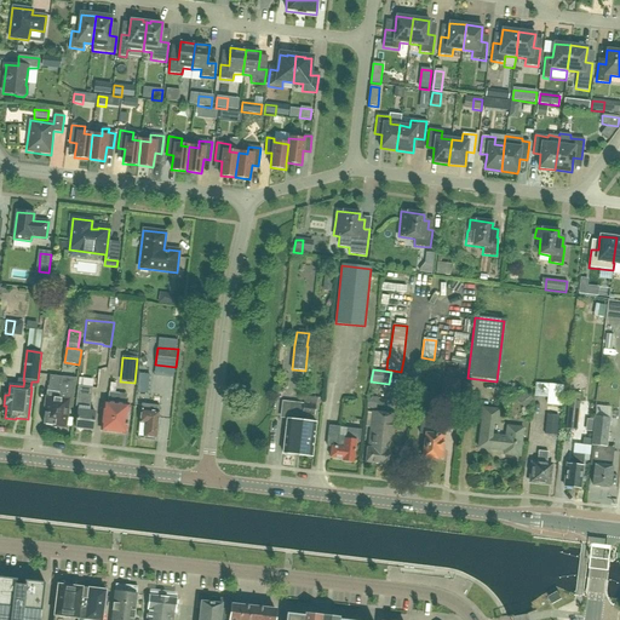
[(446,369),(446,379),(461,380),(463,371),(446,369)]
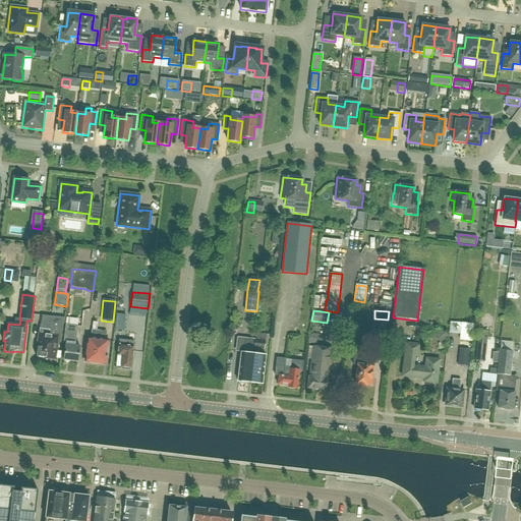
[(40,329),(36,357),(55,359),(56,350),(57,350),(58,342),(57,342),(58,337),(61,338),(63,319),(42,316),(41,329),(40,329)]
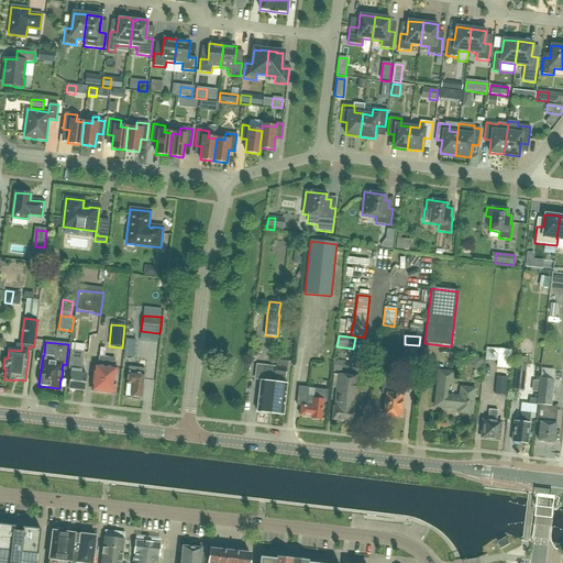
[(403,344),(400,363),(414,364),(416,345),(403,344)]
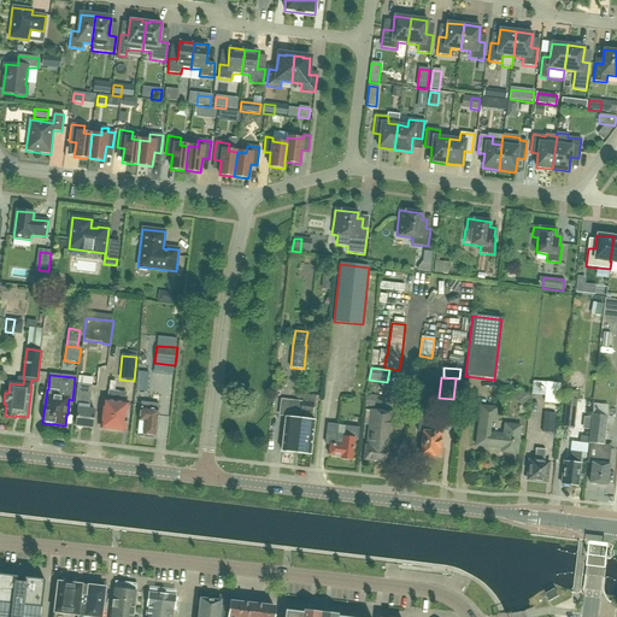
[(545,403),(559,404),(562,383),(547,382),(545,403)]
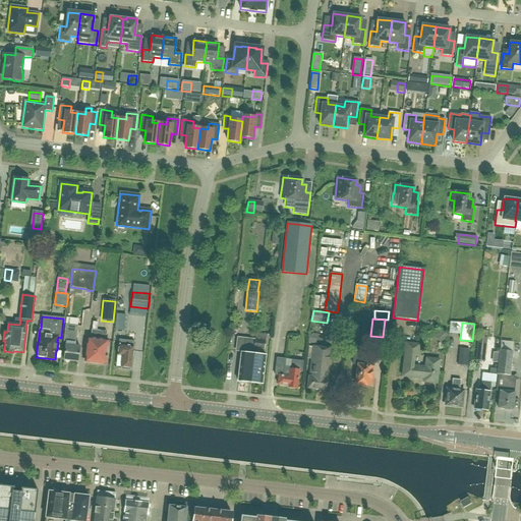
[(64,360),(77,362),(79,346),(75,346),(77,327),(65,326),(63,343),(66,343),(66,345),(65,345),(64,360)]
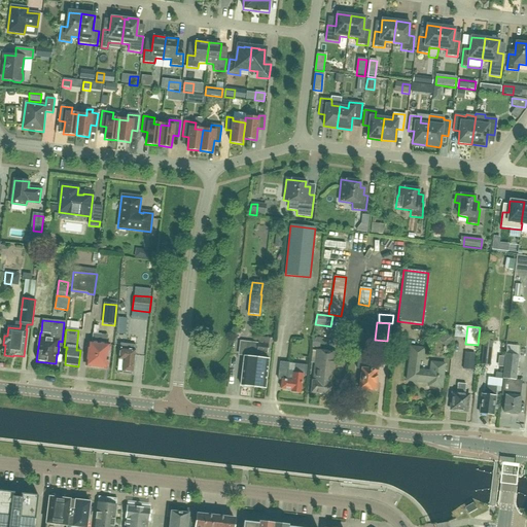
[(442,339),(447,345),(453,340),(448,334),(442,339)]
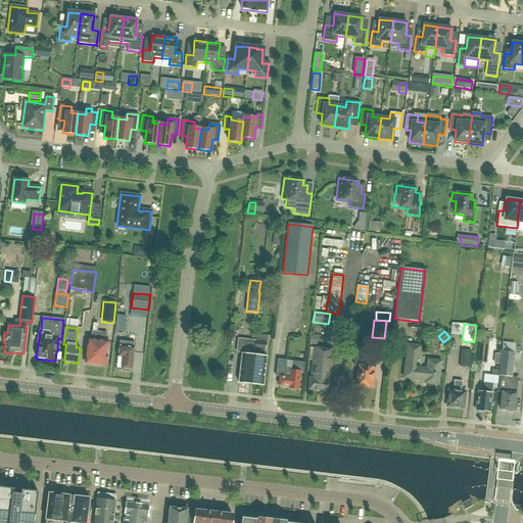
[(107,334),(100,333),(92,332),(91,340),(89,340),(86,364),(105,366),(106,359),(107,359),(108,350),(107,350),(108,343),(106,343),(107,334)]
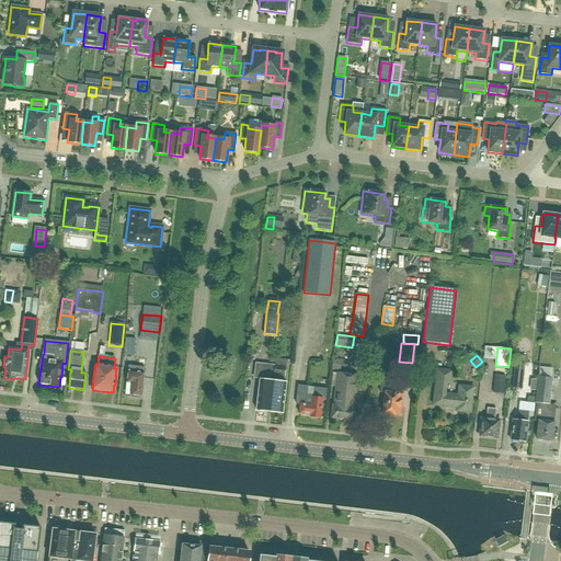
[(333,359),(332,369),(340,369),(341,361),(333,359)]
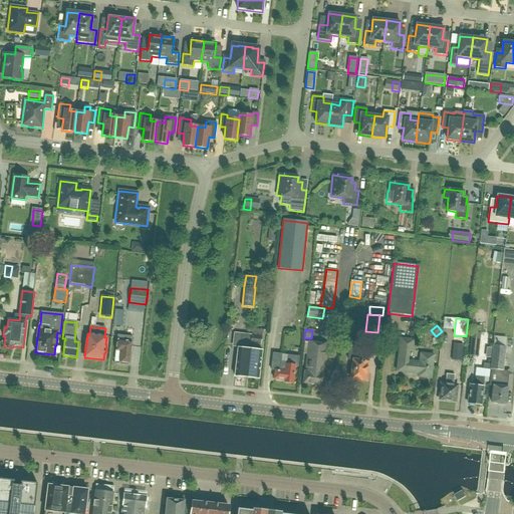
[(469,355),(478,356),(480,333),(471,332),(469,355)]
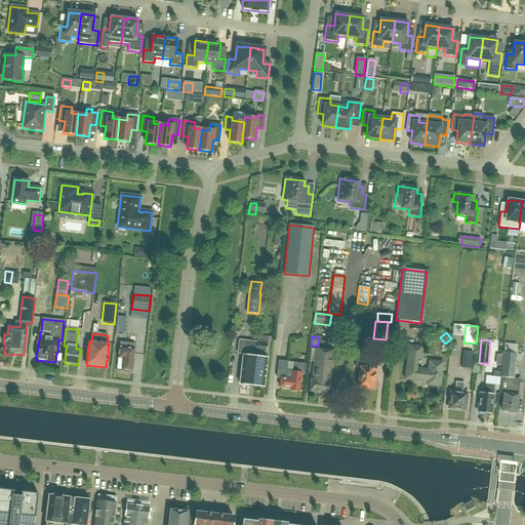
[(243,355),(240,385),(251,386),(255,357),(255,351),(256,342),(245,341),(244,356),(243,355)]
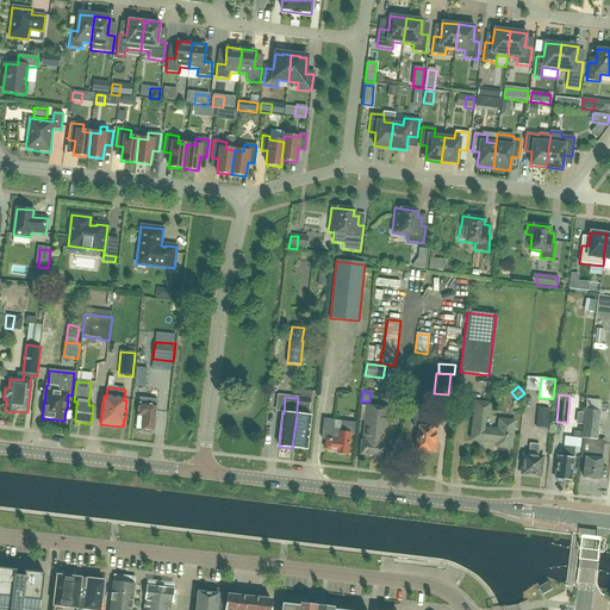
[(298,398),(297,408),(309,409),(310,398),(298,397),(298,398)]
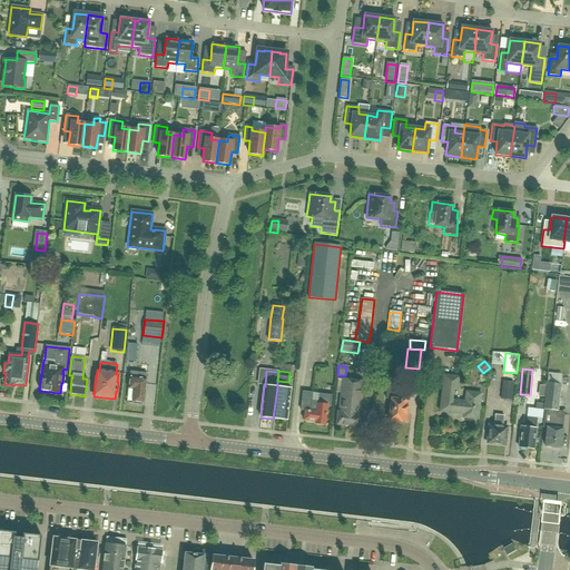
[(133,402),(133,404),(143,405),(143,403),(144,403),(147,374),(130,372),(128,390),(134,390),(133,402)]
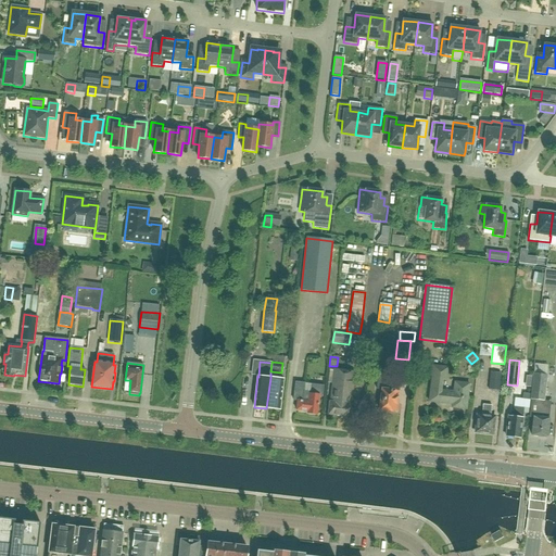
[(432,367),(429,402),(452,405),(452,408),(466,409),(469,384),(454,382),(453,392),(440,390),(441,380),(445,380),(447,368),(432,367)]
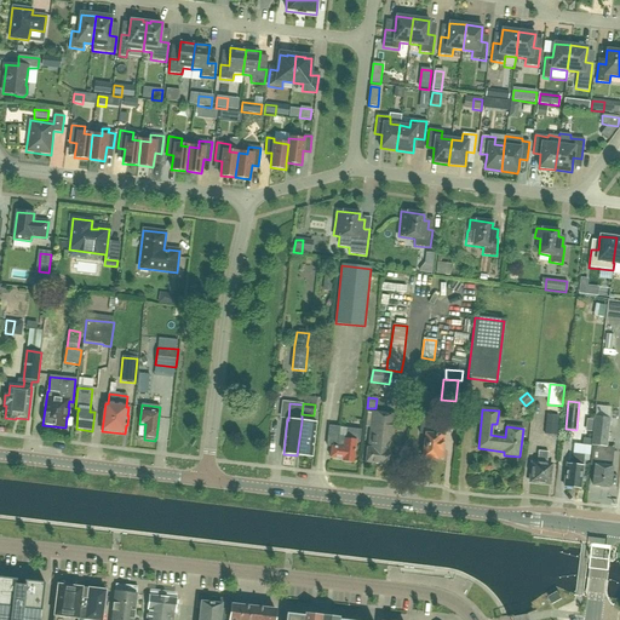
[(367,448),(365,463),(378,465),(384,413),(372,412),(368,448),(367,448)]
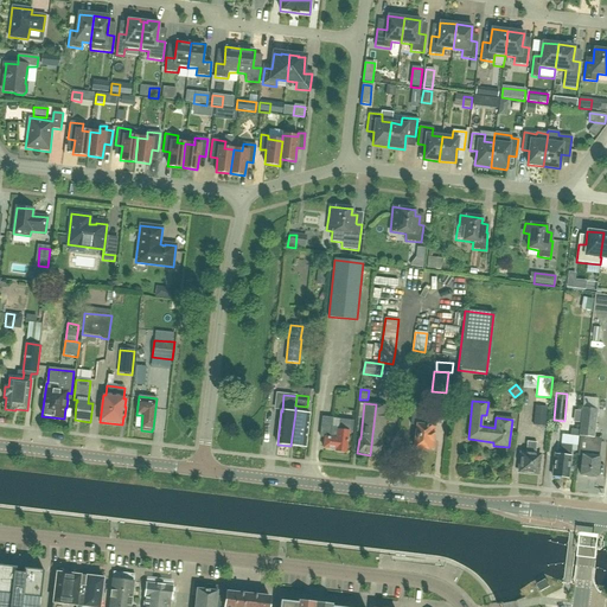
[(370,455),(383,457),(384,442),(383,442),(388,407),(376,404),(370,455)]
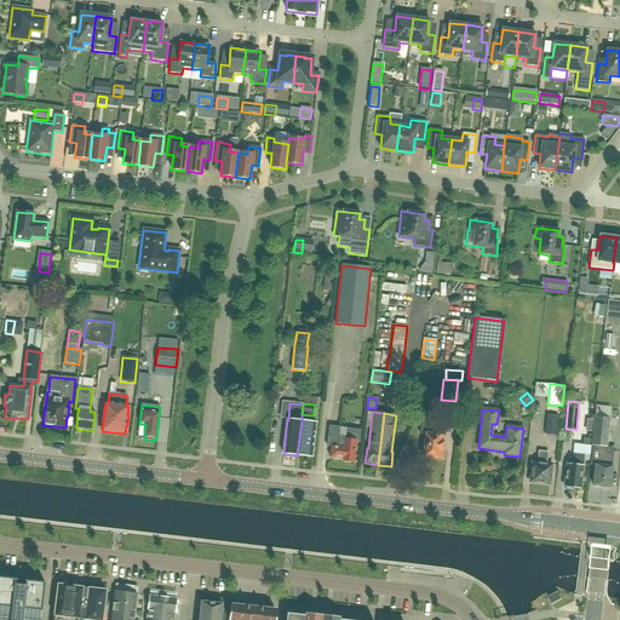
[(613,453),(606,452),(609,419),(595,418),(591,446),(592,446),(590,466),(595,468),(592,486),(609,488),(613,453)]
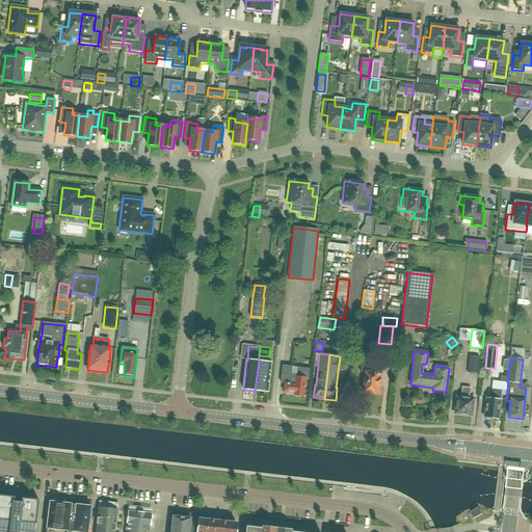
[(365,373),(363,393),(378,395),(380,375),(377,374),(379,363),(362,361),(360,373),(365,373)]
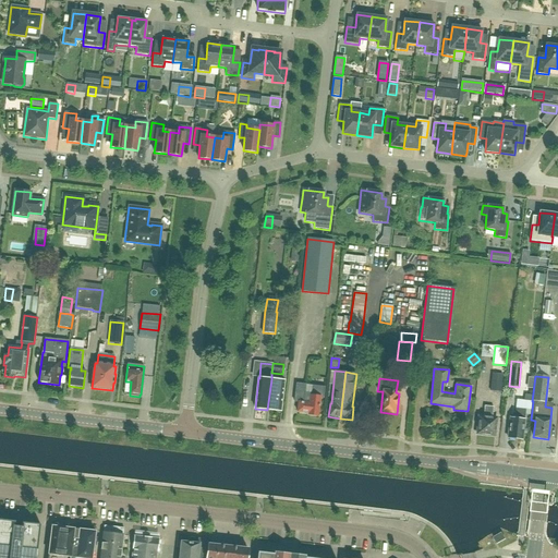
[(271,379),(267,410),(281,412),(284,380),(283,380),(271,379)]
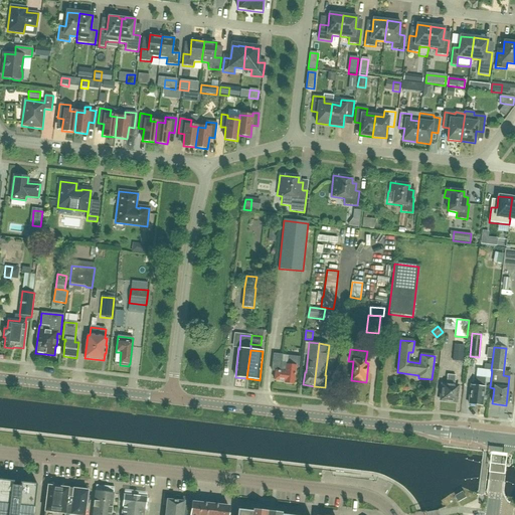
[(274,355),(272,371),(276,371),(275,380),(285,381),(285,383),(293,384),(295,367),(298,368),(299,358),(288,357),(287,364),(282,363),(282,356),(274,355)]
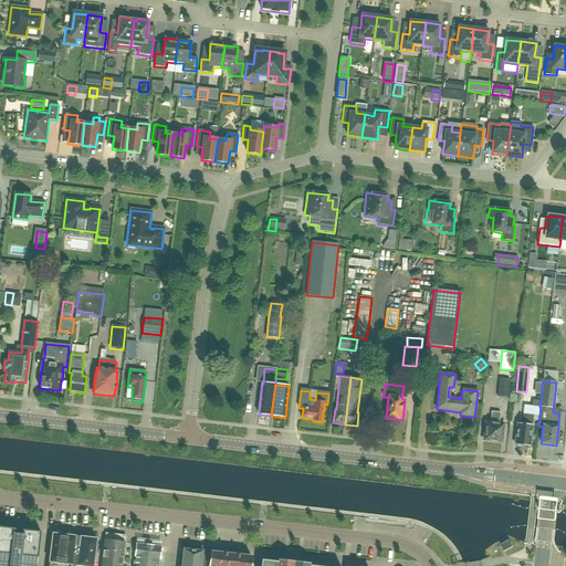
[(490,423),(485,422),(483,441),(502,442),(503,425),(499,425),(501,413),(491,412),(490,423)]
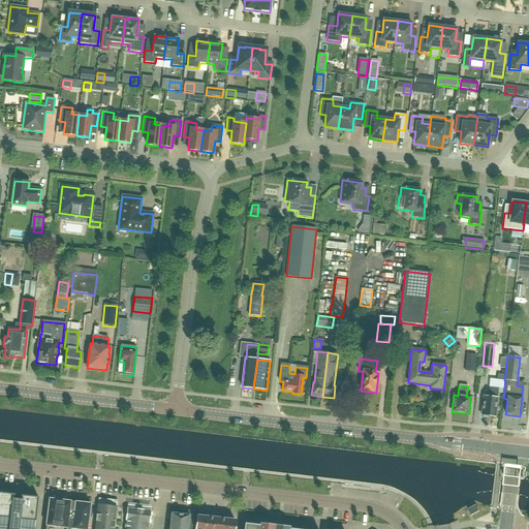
[(498,389),(489,387),(488,396),(484,396),(481,415),(495,417),(497,393),(498,390),(498,389)]
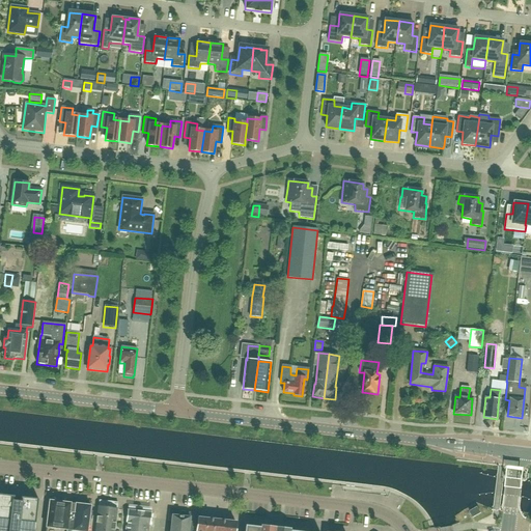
[(0,494),(0,530),(34,530),(38,500),(38,499),(21,497),(21,500),(14,499),(15,496),(0,494)]
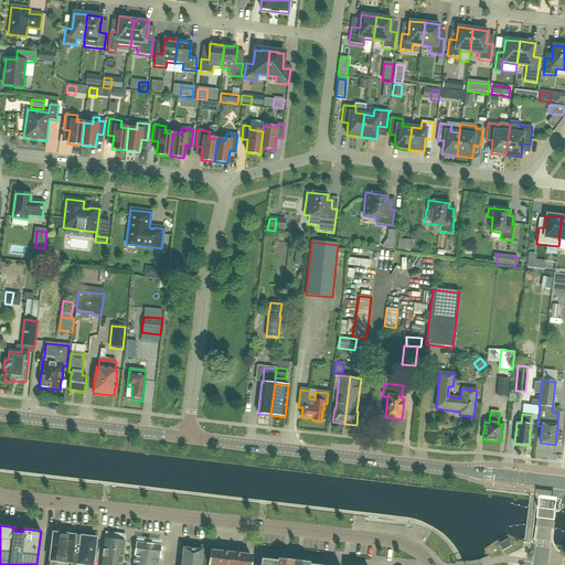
[(52,533),(48,564),(93,564),(96,539),(81,536),(81,537),(75,536),(75,535),(53,533),(52,533)]
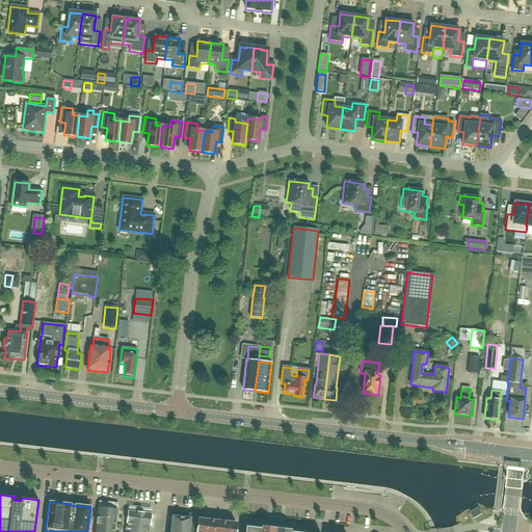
[(114,531),(117,510),(99,508),(96,531),(114,531)]
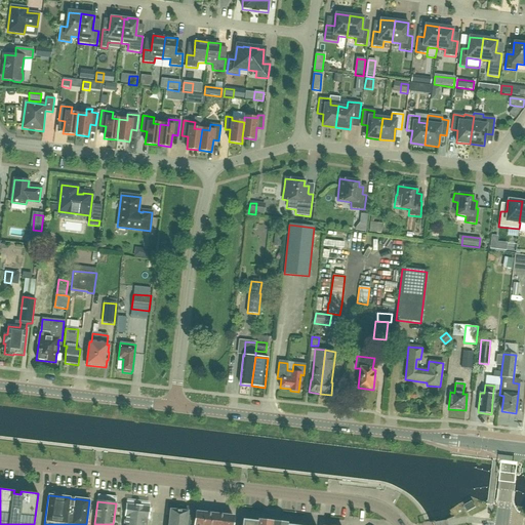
[(147,524),(150,508),(127,505),(124,524),(147,524)]
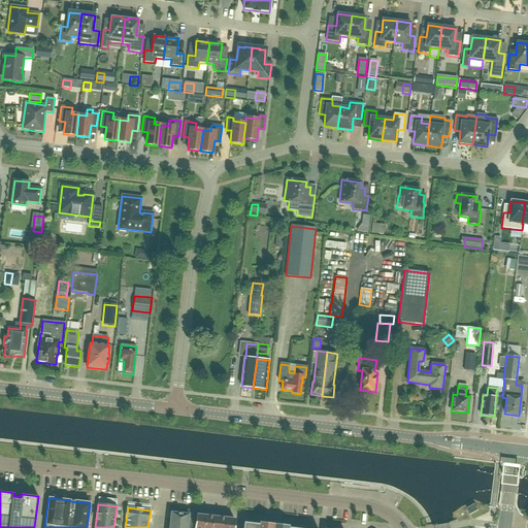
[(169,527),(193,527),(195,519),(189,519),(189,515),(171,513),(169,527)]
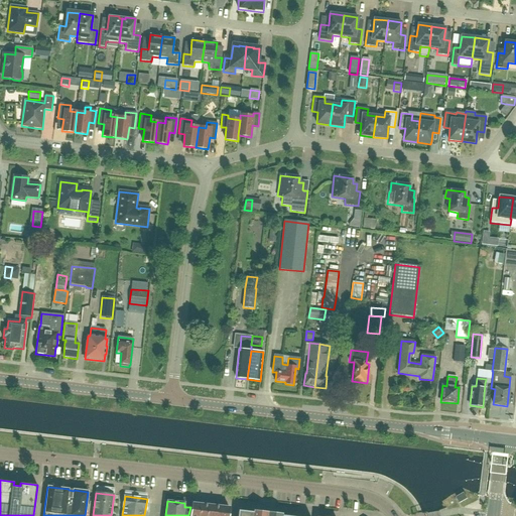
[(192,504),(190,515),(228,515),(229,508),(192,504)]
